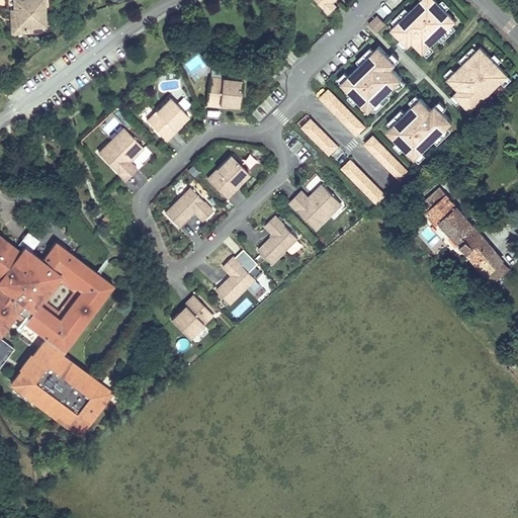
[(17,9),(18,29),(32,28),(32,25),(46,25),(45,0),(14,0),(15,9),(17,9)]
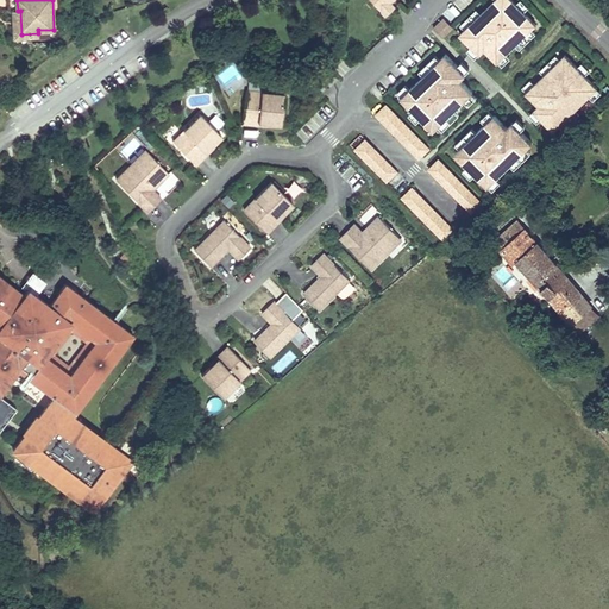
[(371,0),(384,12),(393,4),(390,1),(389,0),(371,0)]
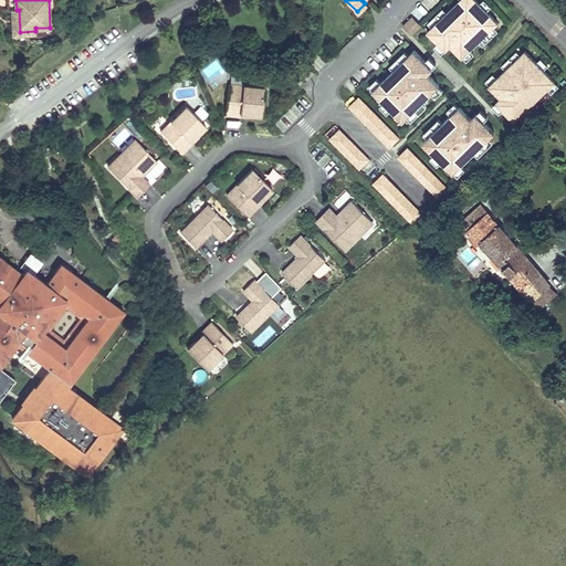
[(498,20),(478,0),(456,0),(427,29),(439,42),(446,35),(452,41),(450,43),(462,55),(498,20)]
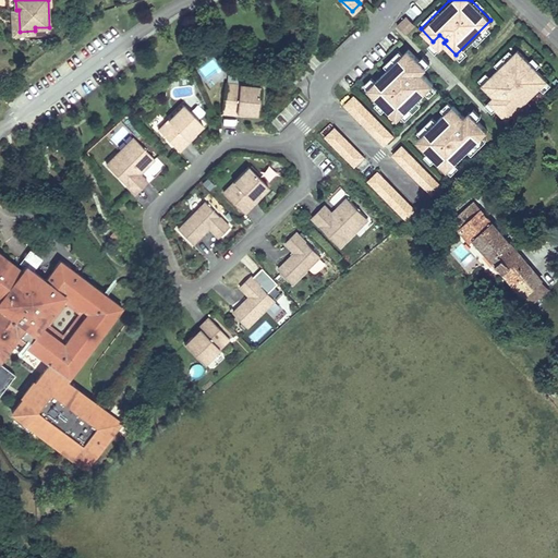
[(405,34),(415,24),(407,15),(397,25),(405,34)]
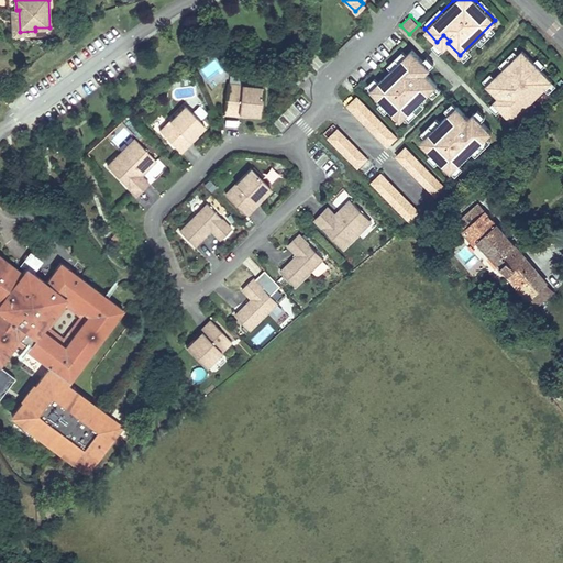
[(450,41),(443,35),(437,42),(443,47),(448,43),(450,41)]
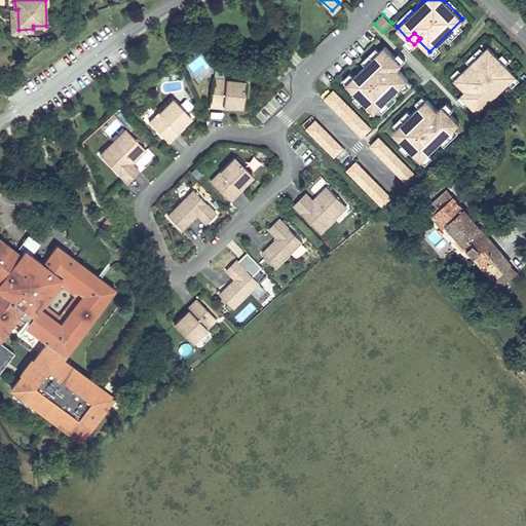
[(385,44),(347,81),(375,110),(409,77),(398,66),(396,68),(390,63),(397,57),(385,44)]
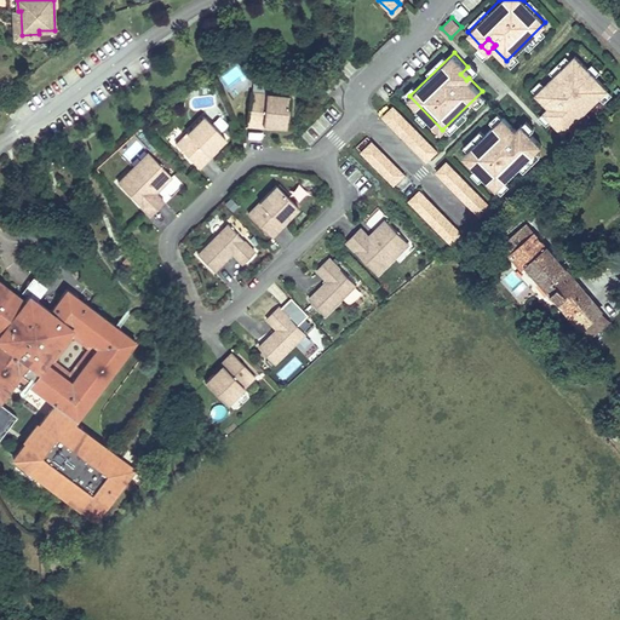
[(609,87),(575,52),(537,91),(550,104),(551,103),(557,109),(550,116),(564,131),(609,87)]
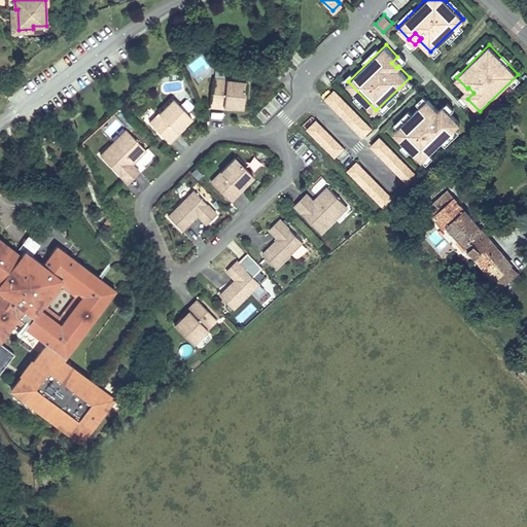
[(402,62),(397,57),(391,63),(396,68),(398,66),(402,62)]
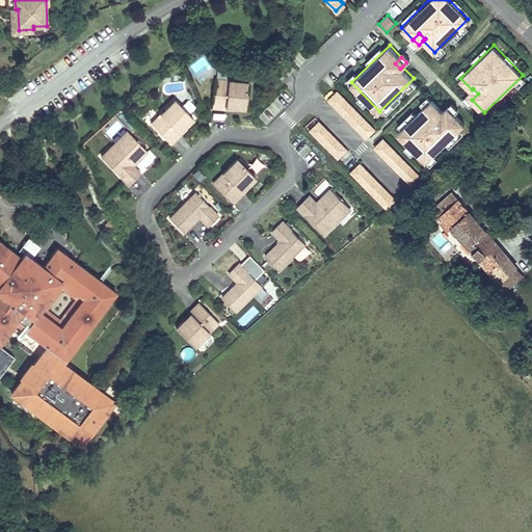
[(284,68),(288,72),(295,65),(291,61),(284,68)]
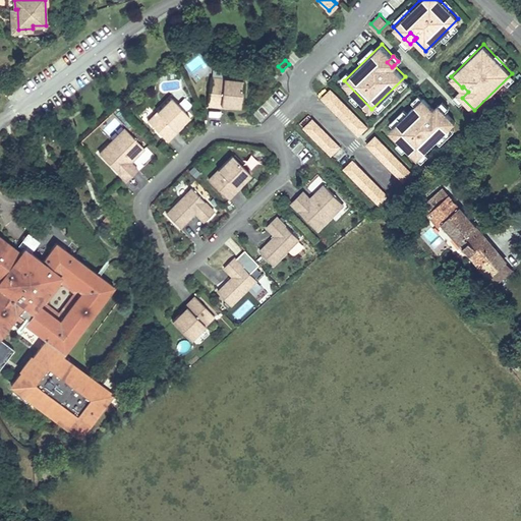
[(210,76),(207,104),(220,106),(220,104),(228,105),(239,106),(242,79),(210,76)]
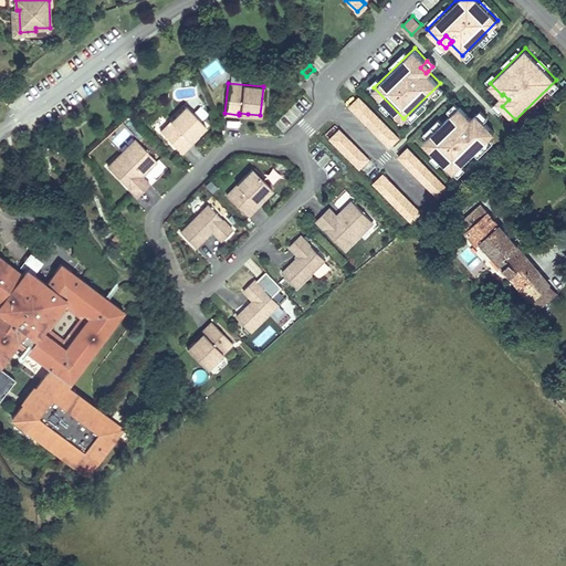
[(502,106),(509,100),(503,94),(502,95),(496,101),(502,106)]
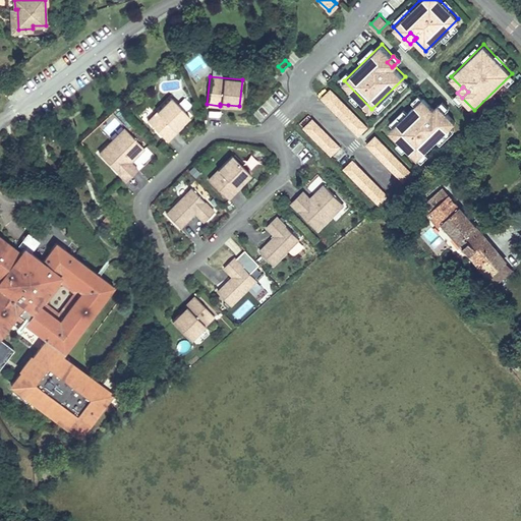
[(357,137),(367,127),(331,88),(321,98),(357,137)]
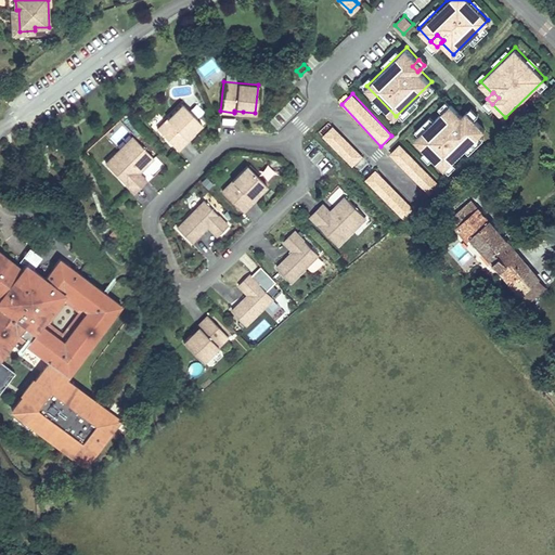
[(153,123),(173,144),(184,134),(182,132),(189,127),(197,118),(178,99),(153,123)]
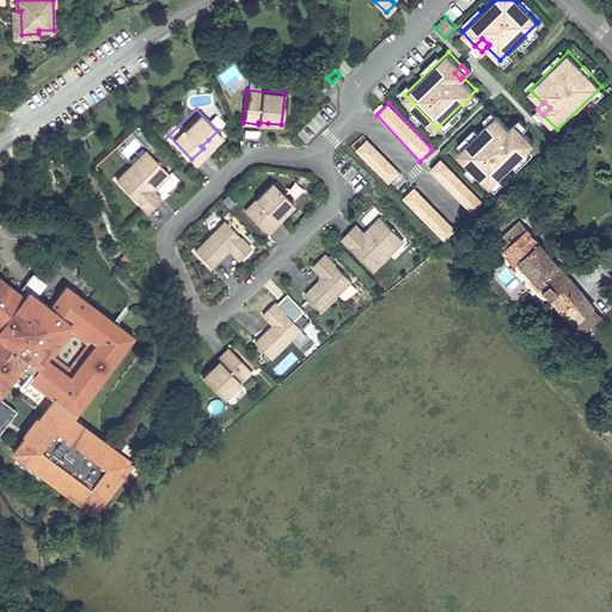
[(491,184),(536,141),(522,127),(515,134),(508,128),(510,126),(497,112),(459,151),(491,184)]
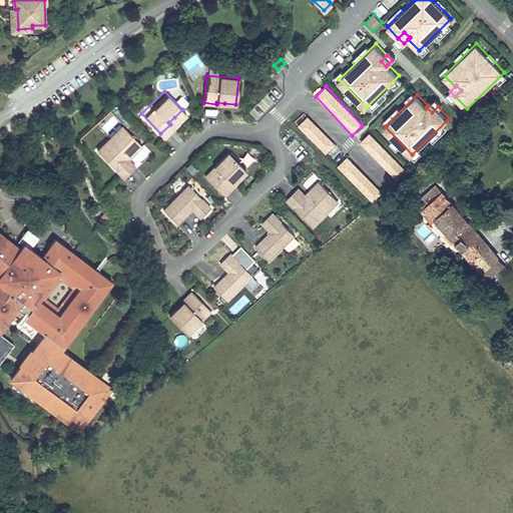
[(432,112),(438,106),(433,101),(428,105),(426,107),(432,112)]
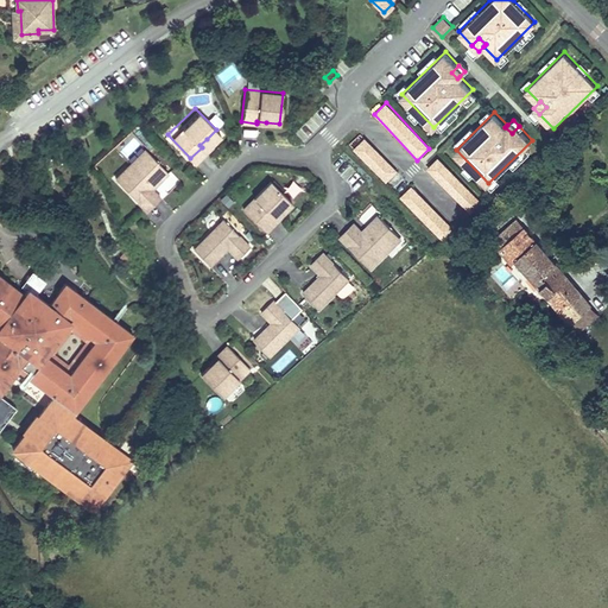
[(386,182),(398,170),(365,137),(353,149),(386,182)]
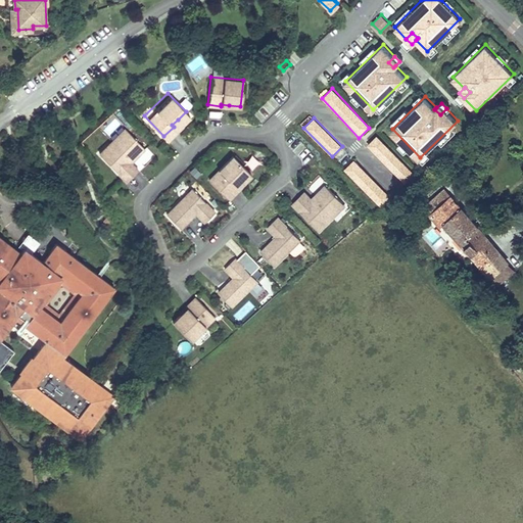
[(110,133),(119,125),(113,121),(106,129),(110,133)]
